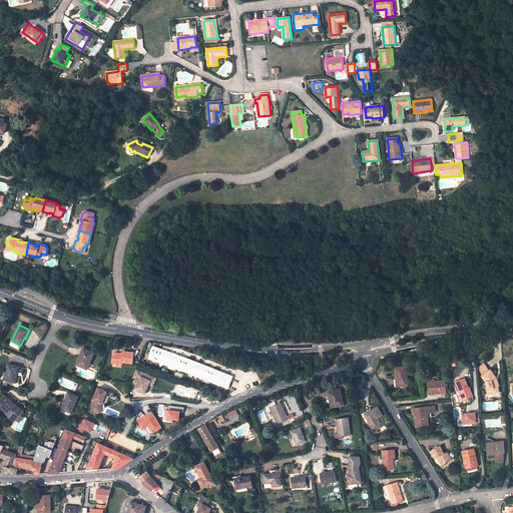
[(160,363),(227,388),(232,377),(153,346),(147,362),(159,366),(160,363)]
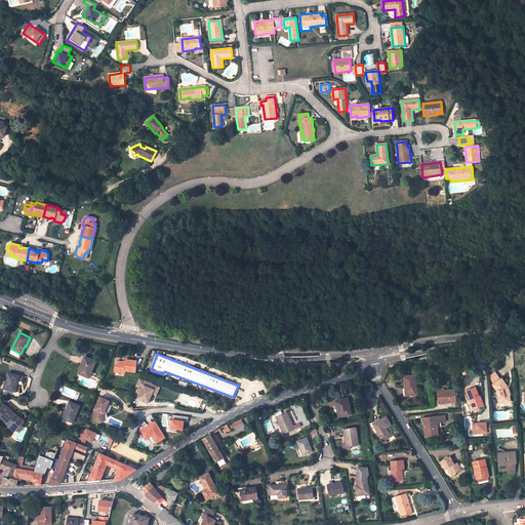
[(88,378),(95,361),(86,357),(82,365),(81,365),(78,373),(88,378)]
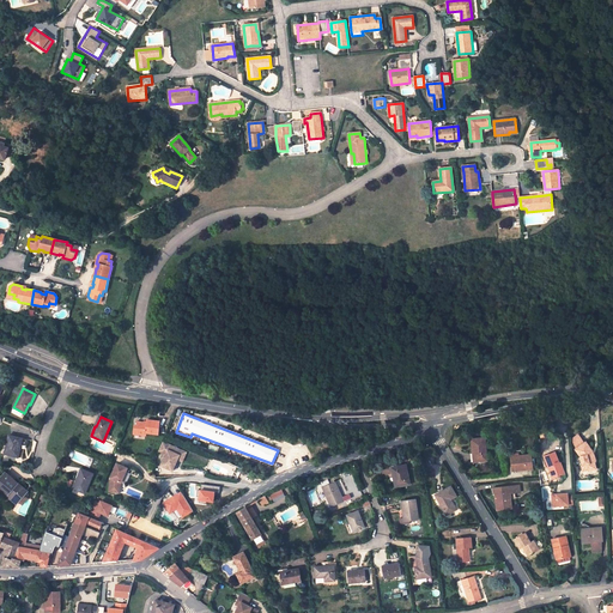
[(139,435),(145,436),(146,434),(158,435),(159,422),(147,420),(147,423),(138,423),(137,426),(134,426),(134,432),(139,434),(139,435)]
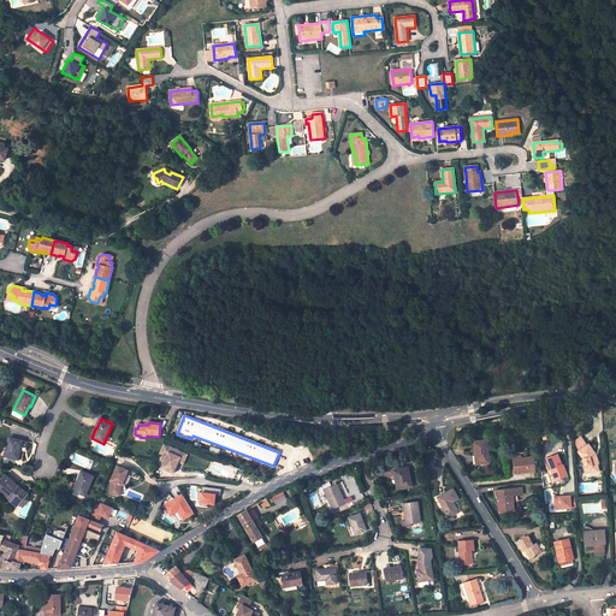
[(23,440),(10,438),(5,456),(18,460),(23,440)]
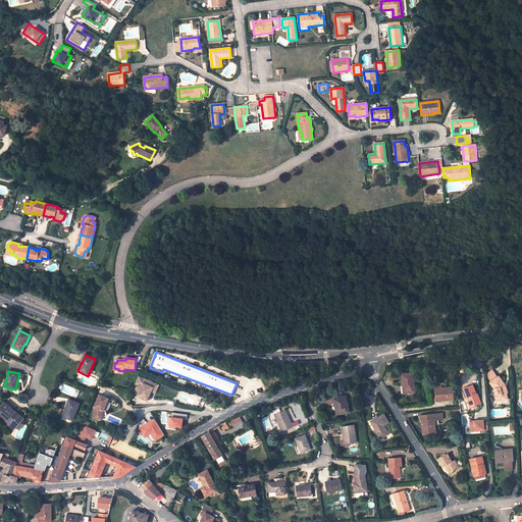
[(414,393),(412,373),(402,374),(403,386),(404,394),(414,393)]
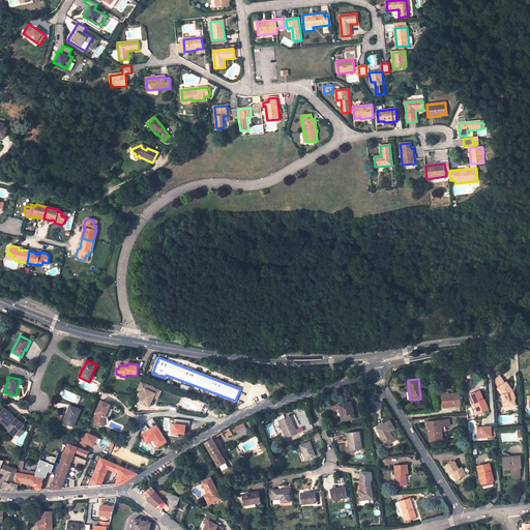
[(192,392),(194,386),(181,381),(179,387),(192,392)]
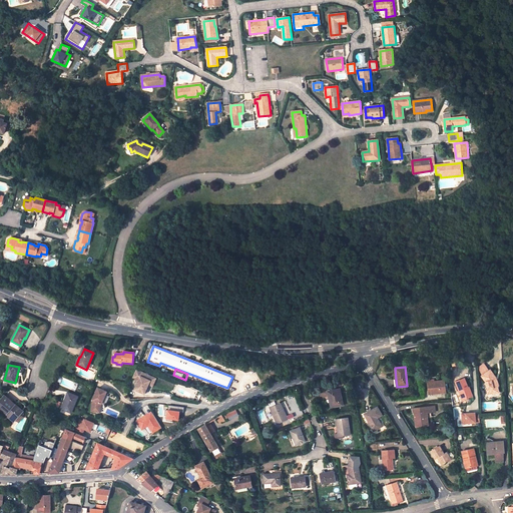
[(136,370),(133,378),(139,380),(134,390),(144,394),(148,385),(152,377),(136,370)]
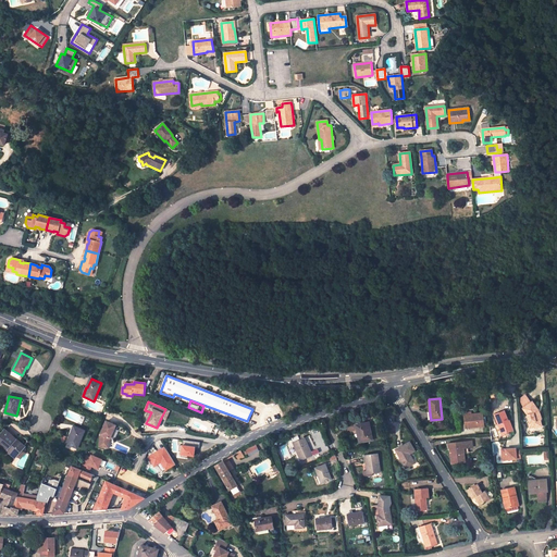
[(533,426),(535,428),(542,425),(541,420),(542,419),(540,413),(539,413),(536,411),(539,410),(532,401),(523,408),(528,415),(530,423),(532,422),(533,426)]
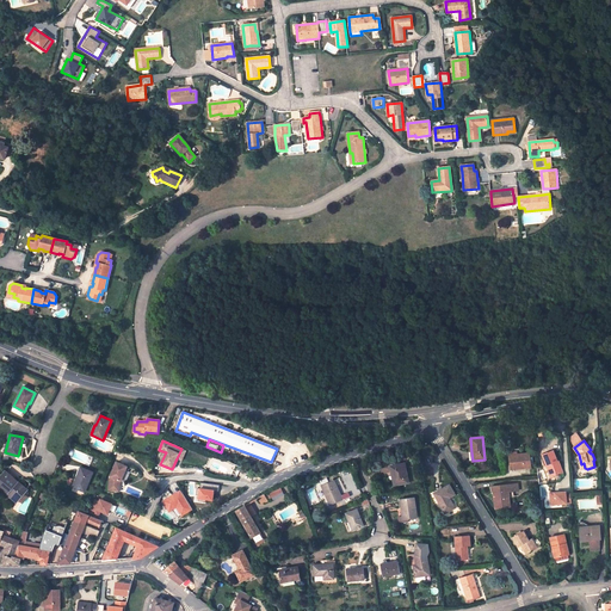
[(553,451),(543,455),(551,477),(562,473),(559,462),(557,462),(553,451)]
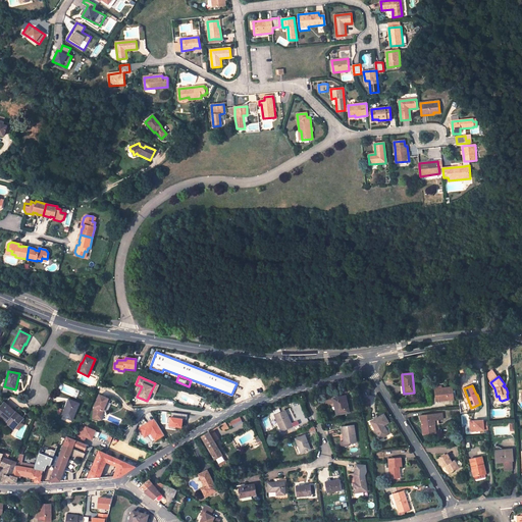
[(436,402),(454,400),(453,397),(453,390),(452,387),(441,388),(436,389),(435,389),(436,402)]
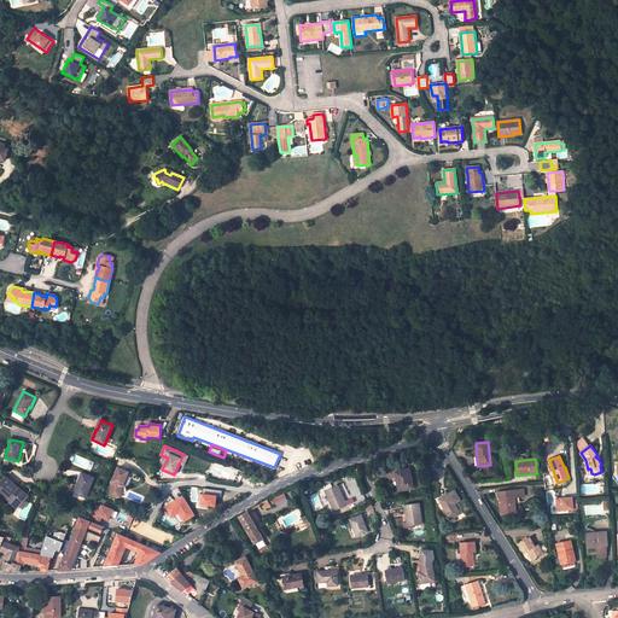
[(111,483),(110,496),(120,497),(121,490),(120,490),(120,487),(121,487),(122,487),(128,472),(117,467),(111,483)]
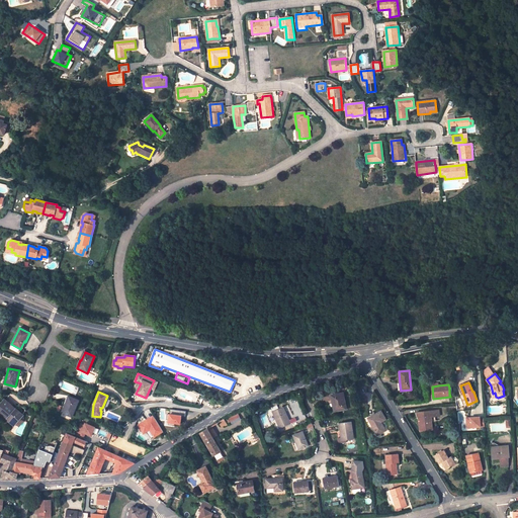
[(346,410),(342,394),(331,396),(334,412),(346,410)]
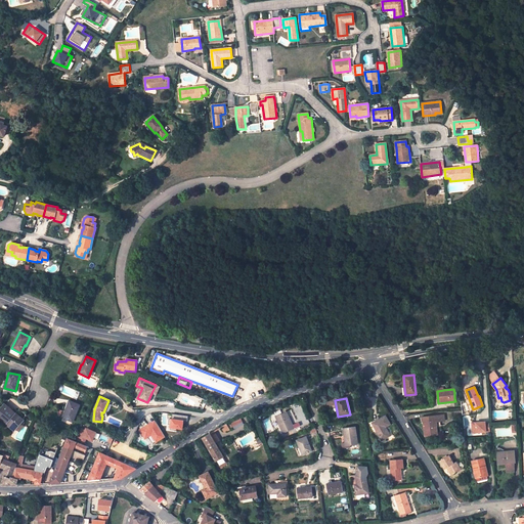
[(73,422),(80,405),(71,401),(69,406),(68,406),(62,418),(73,422)]
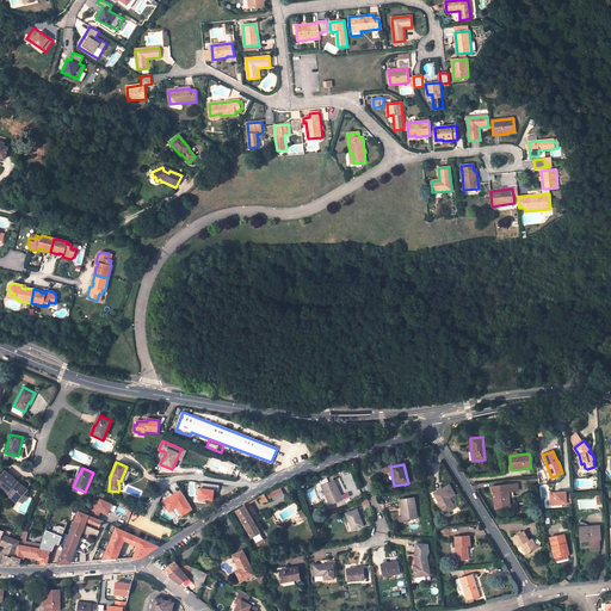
[(18,482),(6,471),(0,476),(0,488),(1,488),(17,501),(19,500),(24,494),(25,492),(17,483),(18,482)]
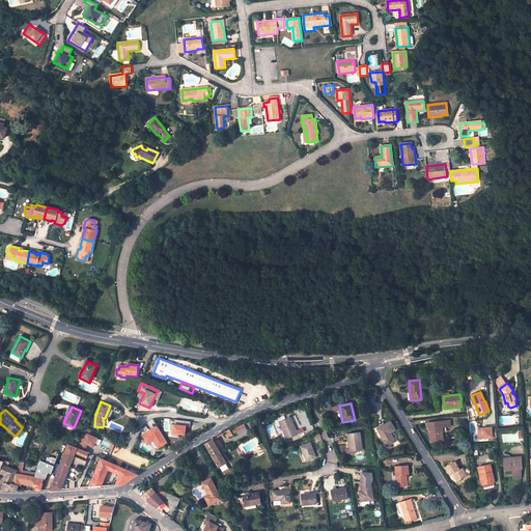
[(285,419),(279,422),(286,440),(298,435),(297,431),(295,431),(292,429),(295,428),(290,418),(285,419)]
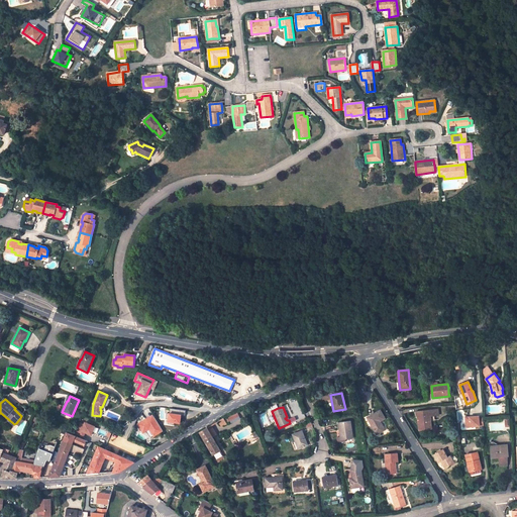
[(23,414),(15,408),(14,409),(21,416),(23,414)]
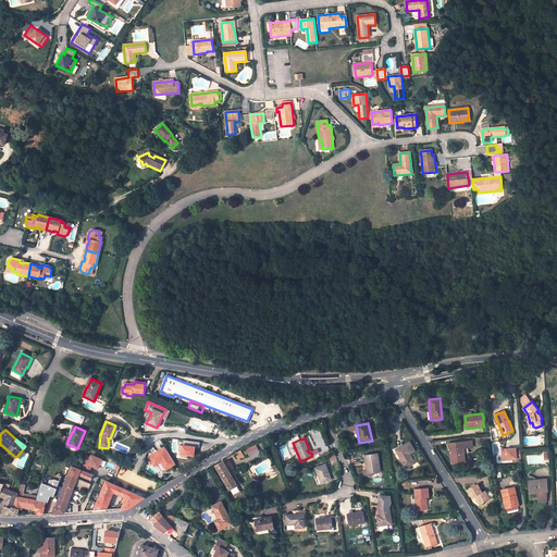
[(199,448),(200,443),(183,441),(183,446),(180,446),(180,452),(182,452),(181,457),(188,458),(188,456),(194,456),(195,447),(199,448)]
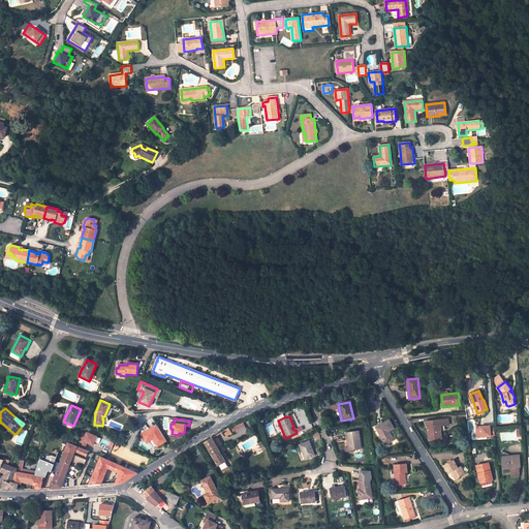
[(448,425),(448,418),(427,422),(428,429),(429,441),(441,439),(440,432),(445,431),(444,426),(448,425)]
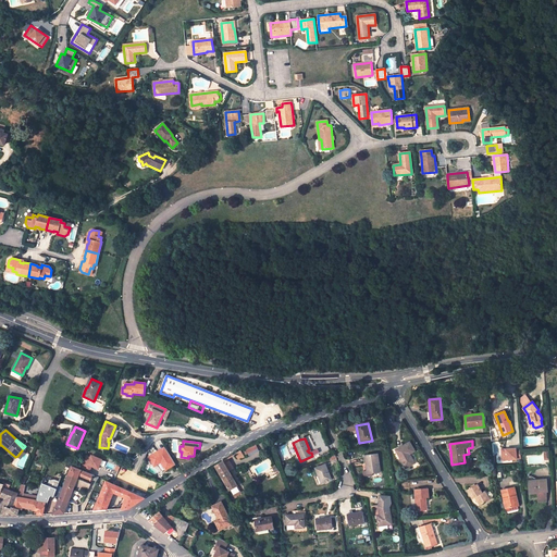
[(415,452),(409,443),(395,450),(406,468),(415,463),(409,454),(415,452)]
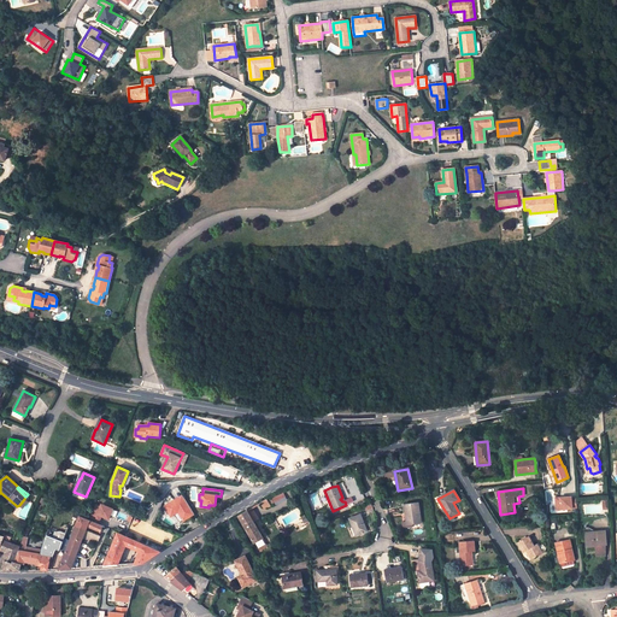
[(275,505),(287,500),(285,494),(272,498),(275,505)]
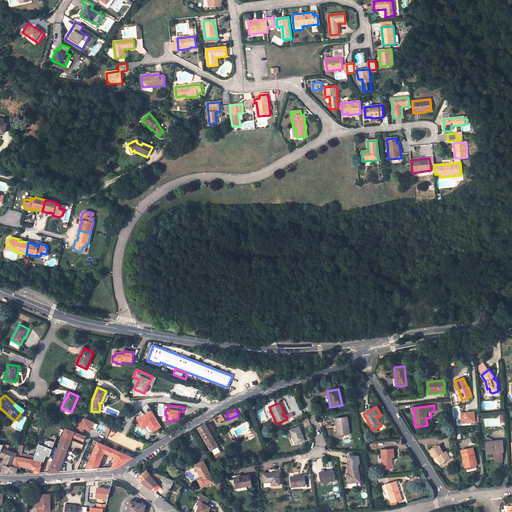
[(460,412),(460,423),(475,423),(474,411),(460,412)]
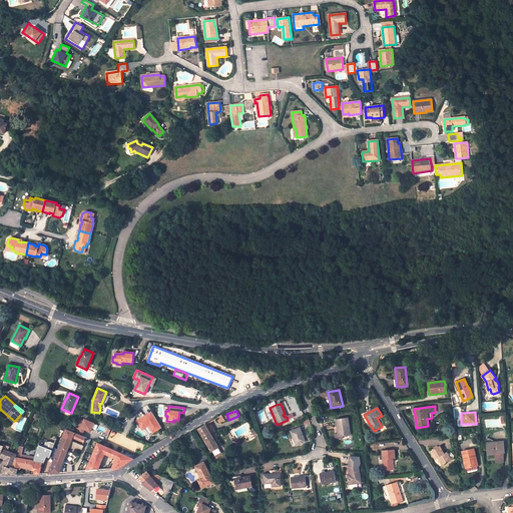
[(153,433),(161,428),(153,414),(148,418),(146,415),(137,421),(142,429),(148,426),(153,433)]
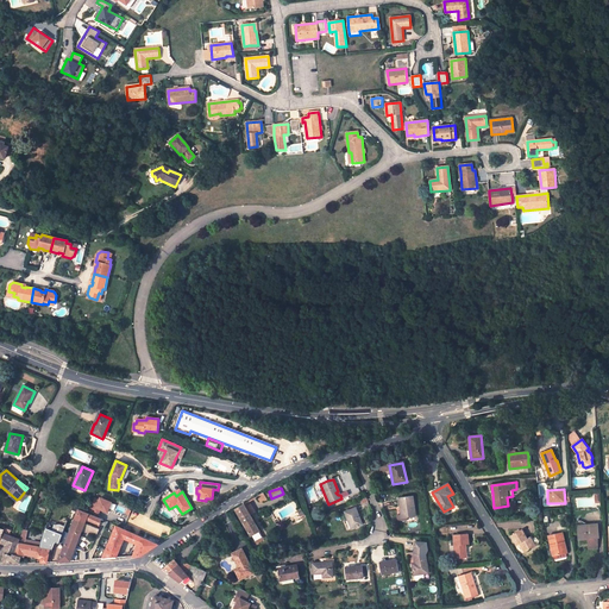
[(261,503),(268,500),(264,495),(263,493),(257,497),(261,503)]
